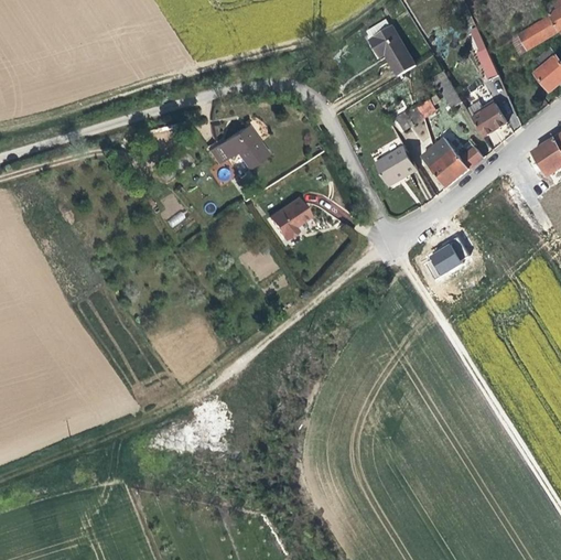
[(550,15),(558,30),(560,34),(560,0),(552,0),(545,7),(550,15)]
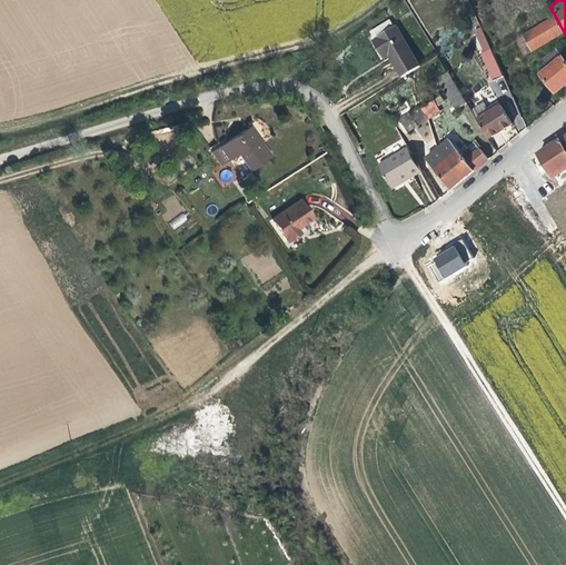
[(555,16),(522,33),(530,49),(563,30),(555,16)]
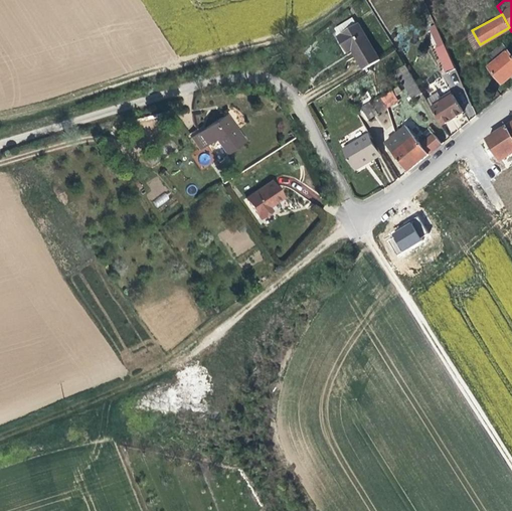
[(352,18),(336,28),(340,34),(357,25),(352,18)]
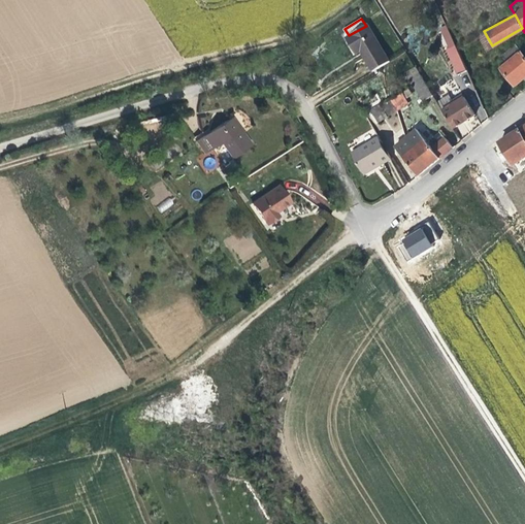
[(366,26),(349,35),(347,36),(352,44),(357,54),(365,48),(368,53),(363,56),(373,72),(382,67),(390,62),(368,24),(366,26)]
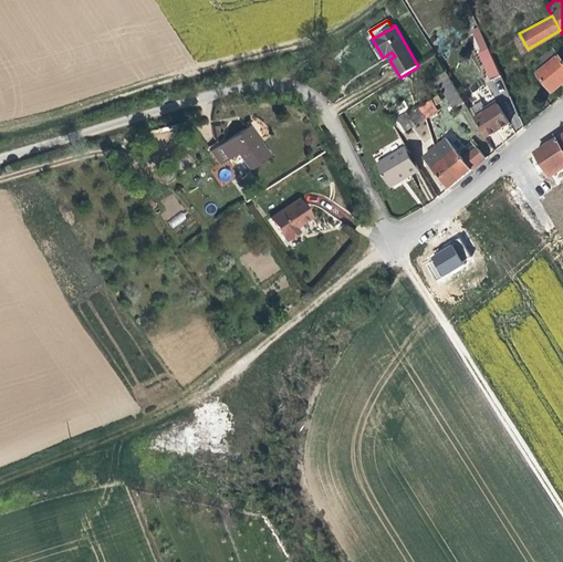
[(519,53),(528,49),(519,33),(510,39),(519,53)]
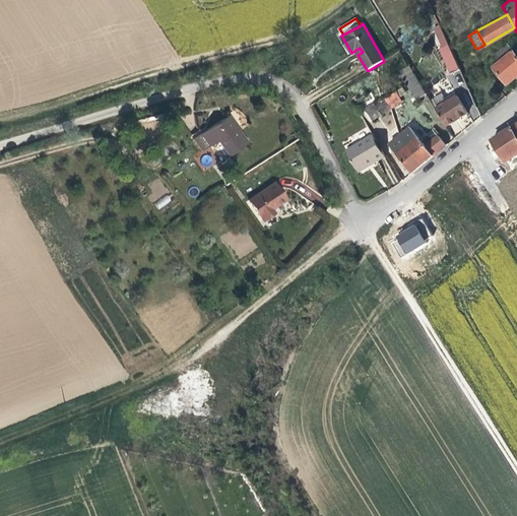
[(515,76),(516,74),(516,56),(506,43),(493,54),(499,62),(492,67),(506,83),(515,76)]
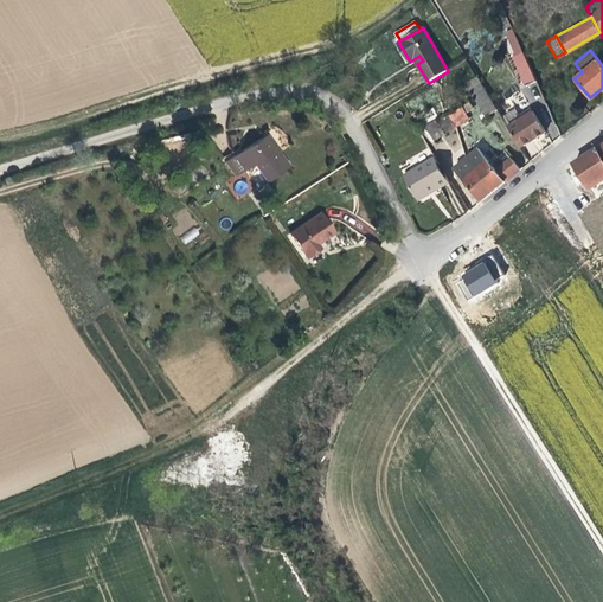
[(521,55),(512,61),(525,89),(536,84),(521,55)]
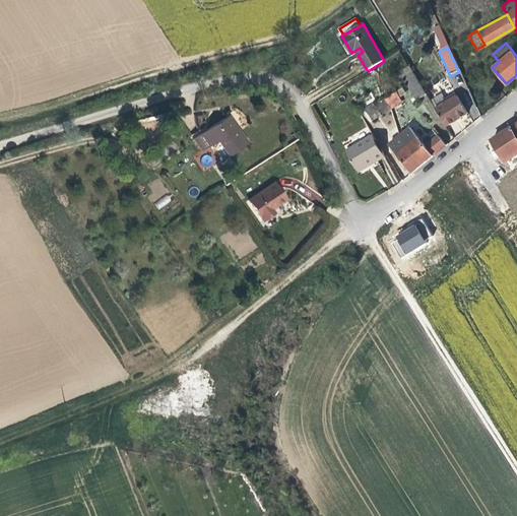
[(426,93),(409,66),(402,70),(417,98),(426,93)]
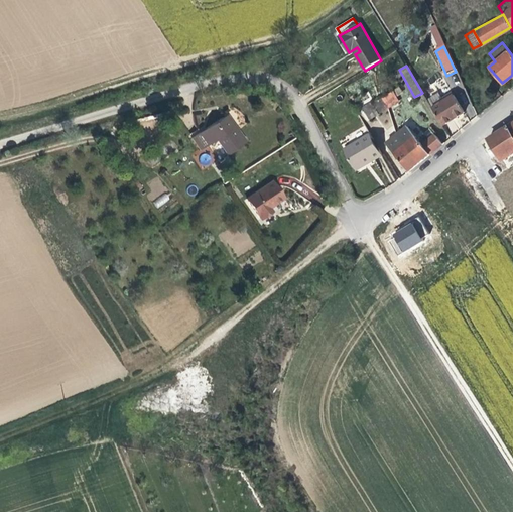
[(384,89),(367,103),(375,113),(392,99),(384,89)]
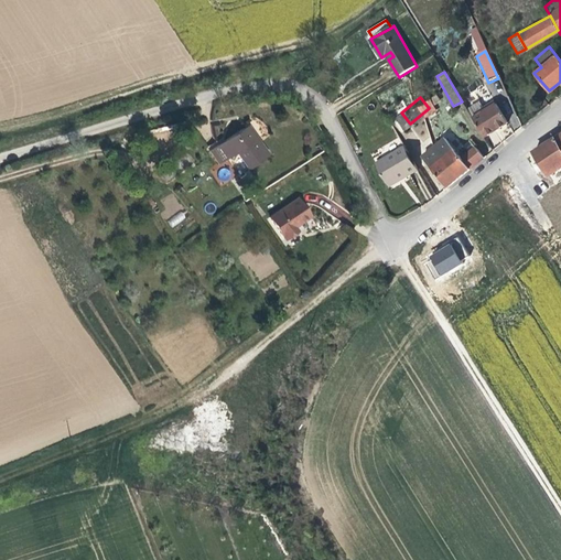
[(506,121),(494,103),(471,117),(483,137),(495,129),(506,121)]
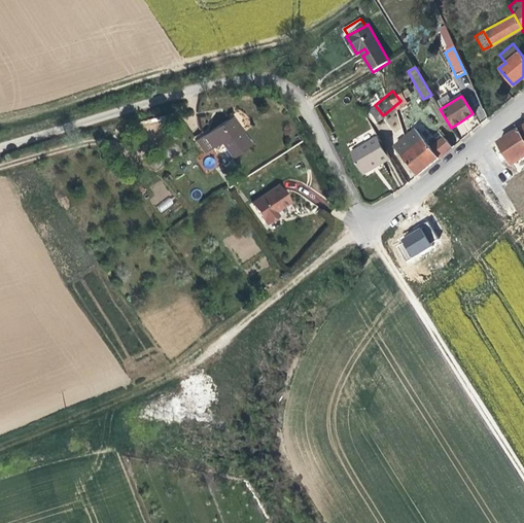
[(234,127),(229,117),(196,139),(204,152),(221,141),(231,158),(249,146),(239,130),(237,131),(234,127)]
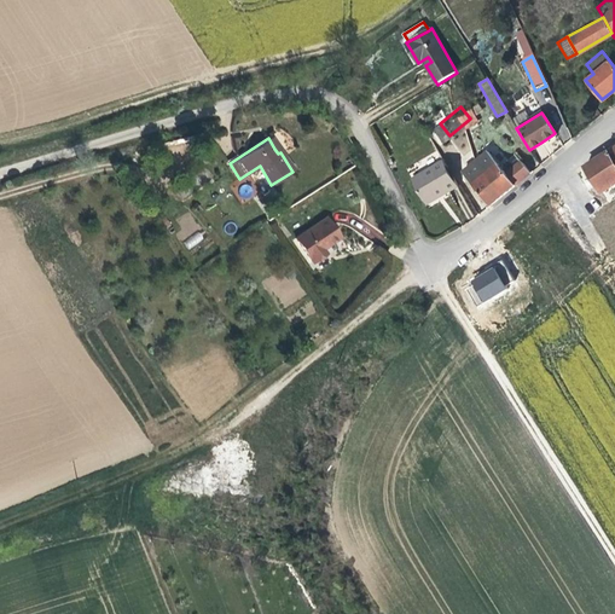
[(487,151),(476,161),(482,172),(502,193),(529,171),(520,160),(504,173),(499,166),(487,151)]
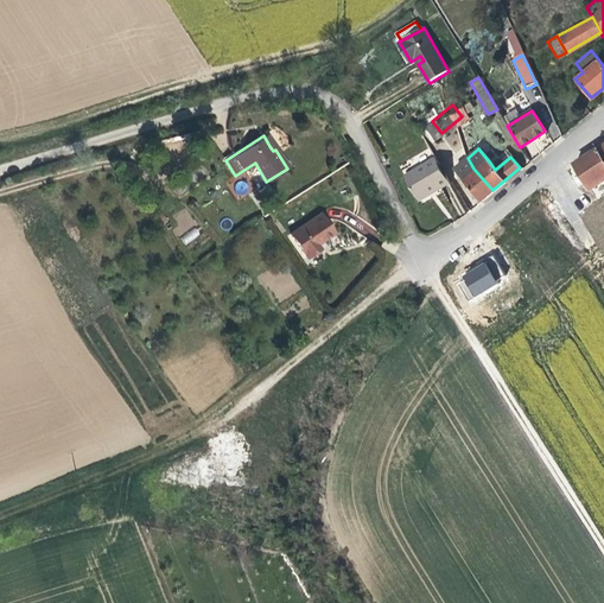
[(587,189),(603,177),(603,162),(596,148),(572,164),(577,172),(583,179),(587,189)]
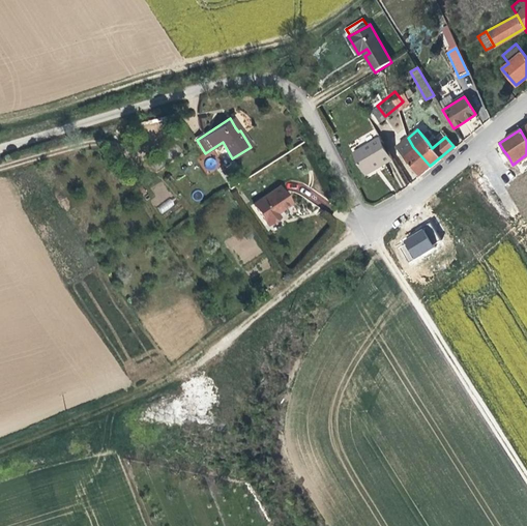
[(378,137),(351,152),(362,172),(376,164),(380,162),(381,164),(390,158),(378,137)]
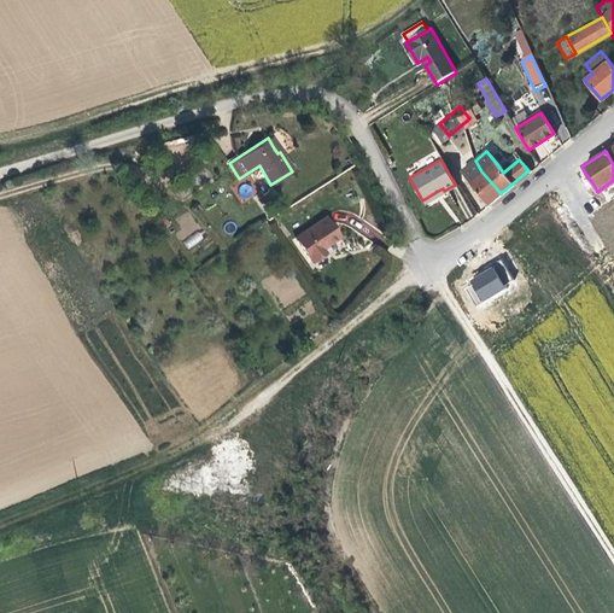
[(486,204),(501,193),(481,171),(475,161),(462,171),(474,187),(486,204)]
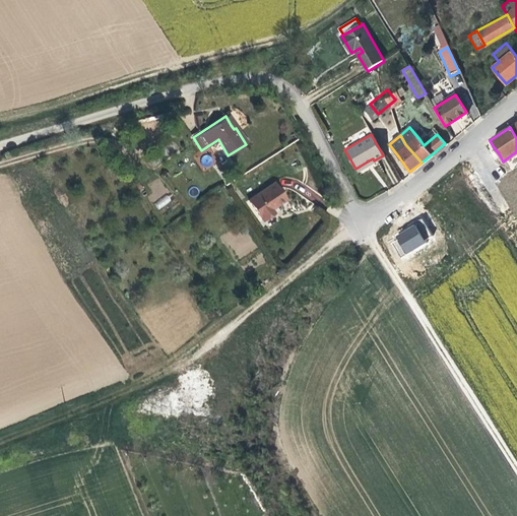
[(499,153),(494,147),(488,151),(491,155),(493,157),(499,153)]
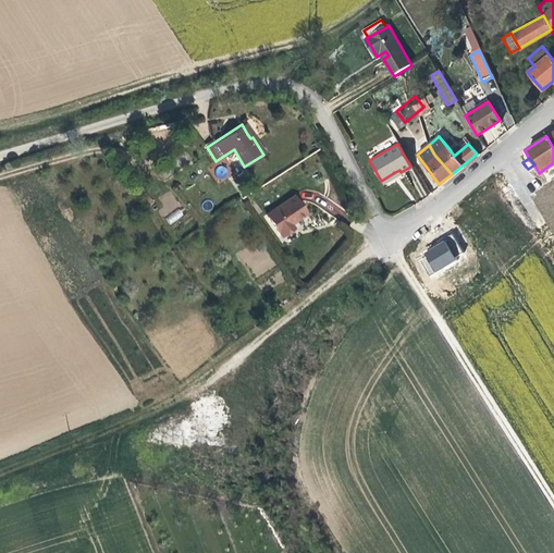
[(401,172),(399,170),(395,172),(381,181),(382,183),(401,172)]
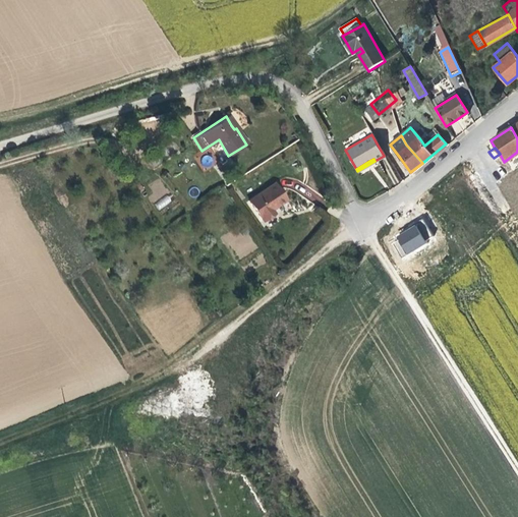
[(459,164),(472,186),(479,181),(466,159),(459,164)]
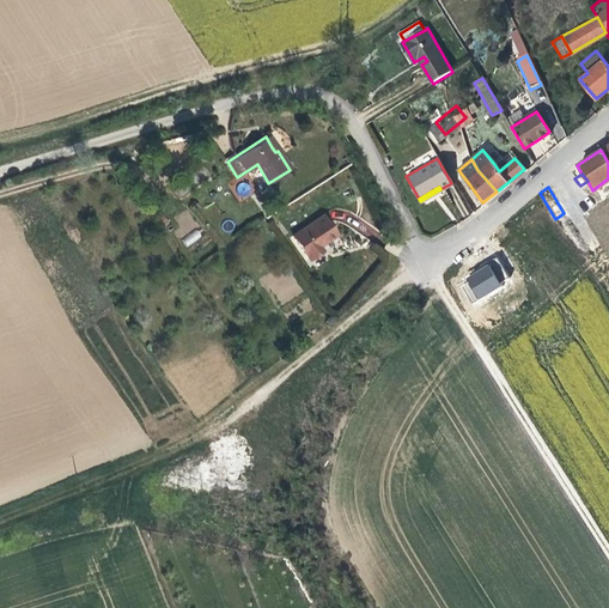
[(323,239),(332,233),(321,216),(288,236),(304,260),(318,250),(315,245),(323,239)]
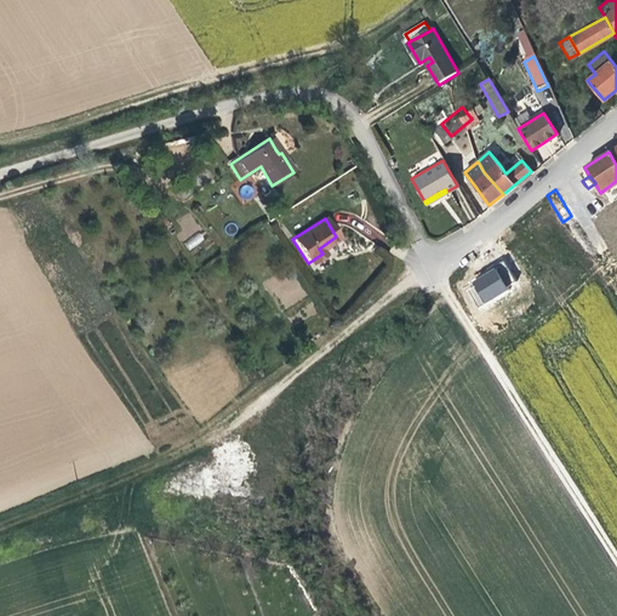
[(196,227),(180,239),(186,246),(201,234),(196,227)]
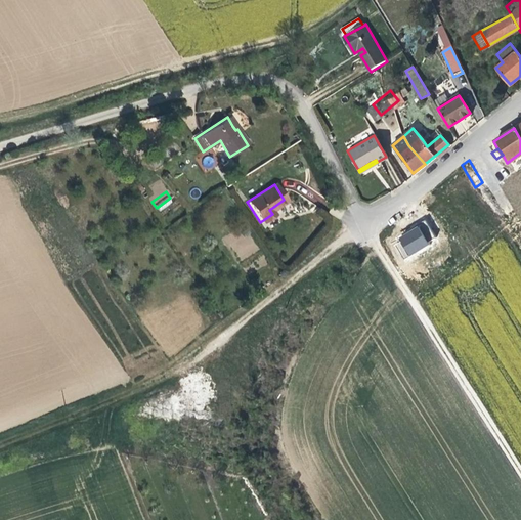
[(394,233),(405,252),(432,235),(421,217),(394,233)]
